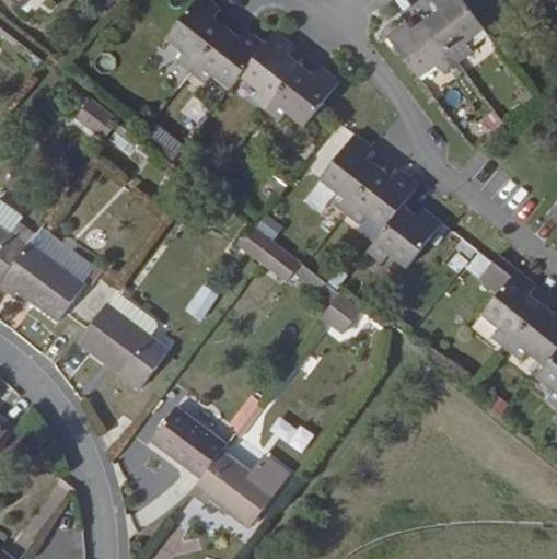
[(263,44),(244,28),(238,37),(212,15),(219,8),(208,0),(193,0),(163,37),(181,51),(174,59),(204,84),(211,76),(227,89),(238,76),(255,91),(250,97),(278,123),(285,113),(302,127),(338,82),(320,66),(312,73),(287,55),(293,46),(274,31),(263,44)]
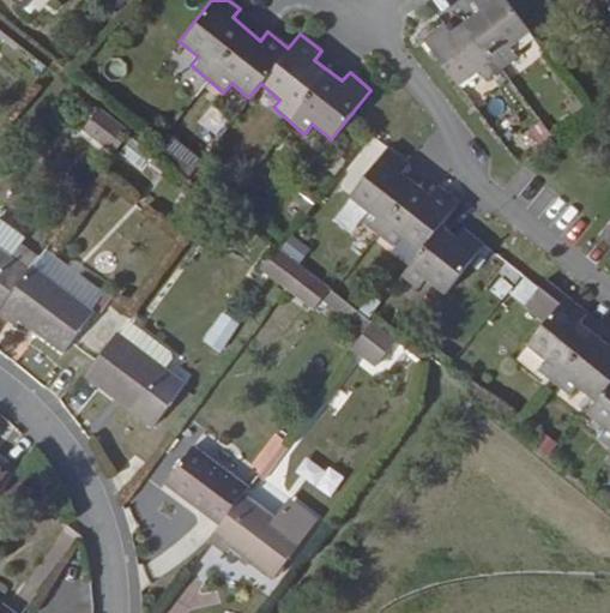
[(421,40),(458,88),(477,72),(484,82),(519,55),(512,46),(530,32),(505,0),(470,0),(478,11),(451,32),(444,23),(421,40)]
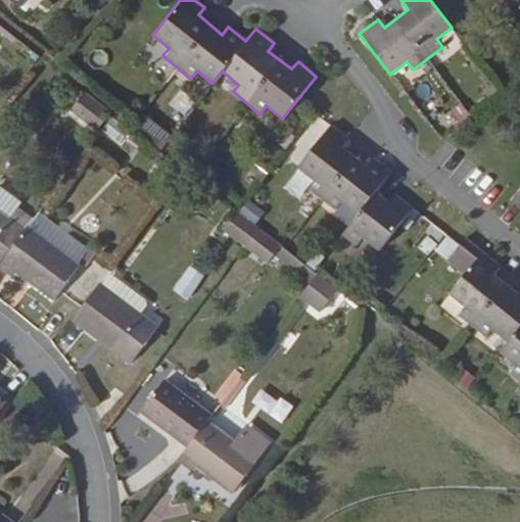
[(181,112),(192,96),(176,85),(164,101),(181,112)]
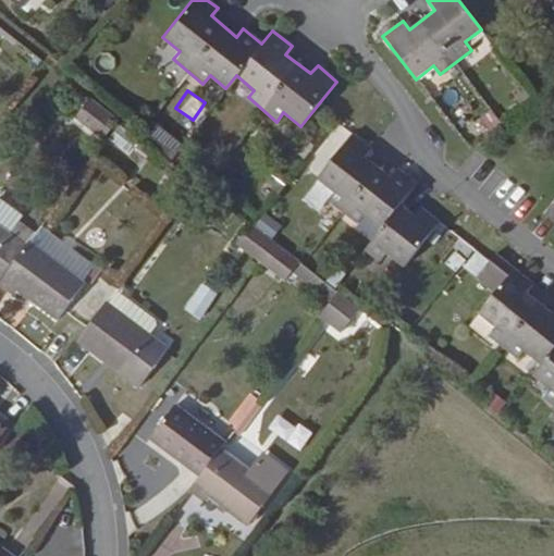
[(75,118),(95,133),(110,113),(90,98),(75,118)]
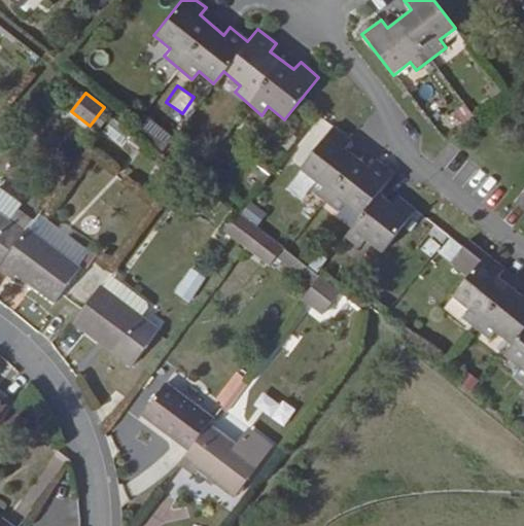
[(465,104),(451,115),(459,128),(475,115),(465,104)]
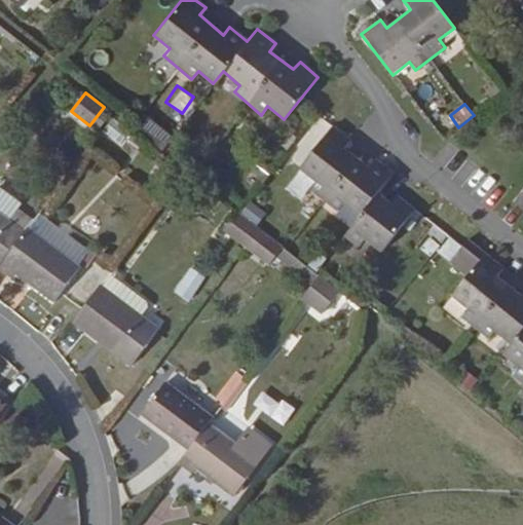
[(109,112),(104,107),(89,125),(95,129),(109,112)]
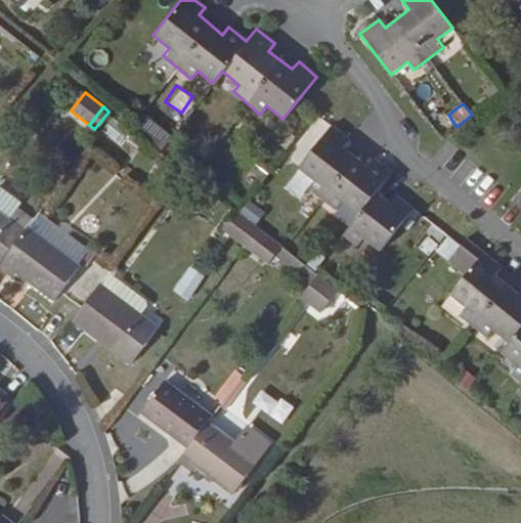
[(146,137),(158,123),(139,110),(128,124),(146,137)]
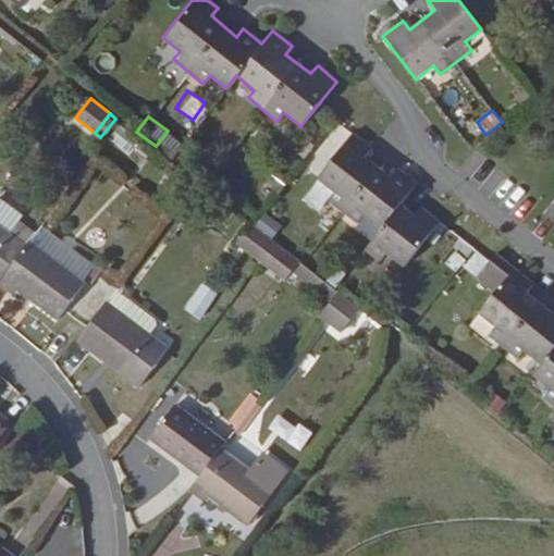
[(333,122),(300,165),(310,172),(343,128),(333,122)]
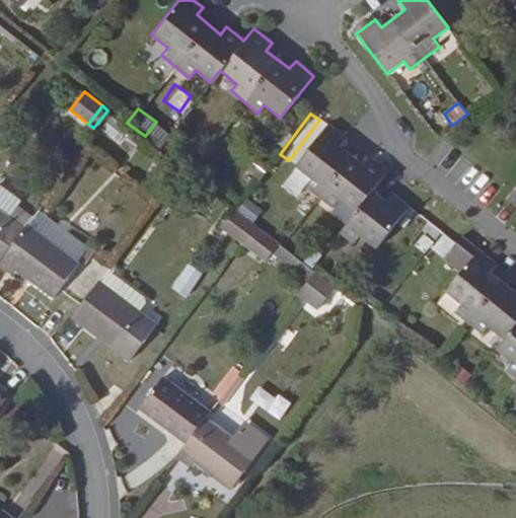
[(108,116),(97,125),(111,142),(122,134),(108,116)]
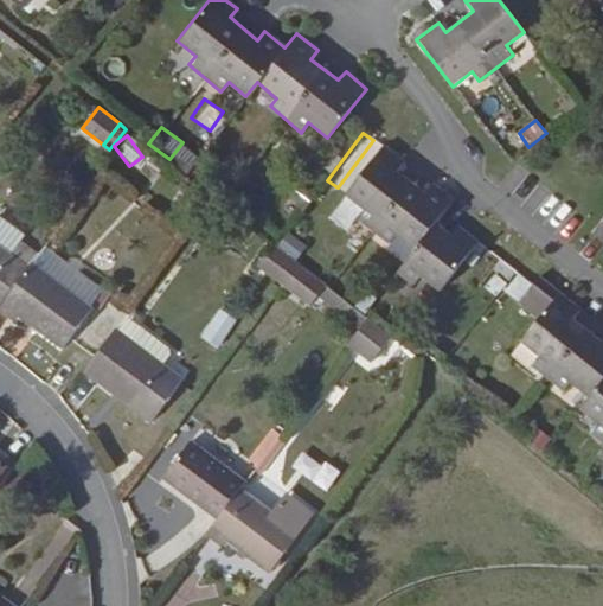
[(414,249),(395,273),(412,287),(419,278),(438,292),(478,242),(455,223),(448,233),(435,222),(453,201),(431,183),(423,192),(397,171),(404,161),(382,145),(342,193),(363,209),(355,217),(387,243),(395,234),(414,249)]
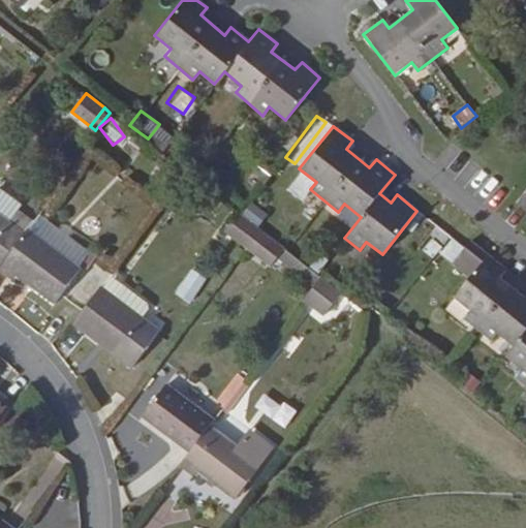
[(525,186),(513,202),(525,212),(525,186)]
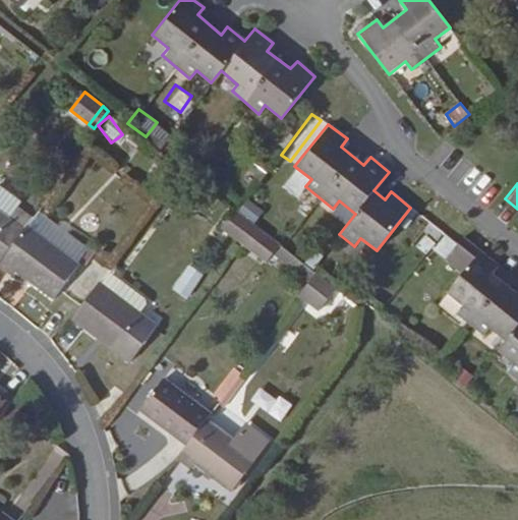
[(0,211),(9,197),(0,189),(0,211)]
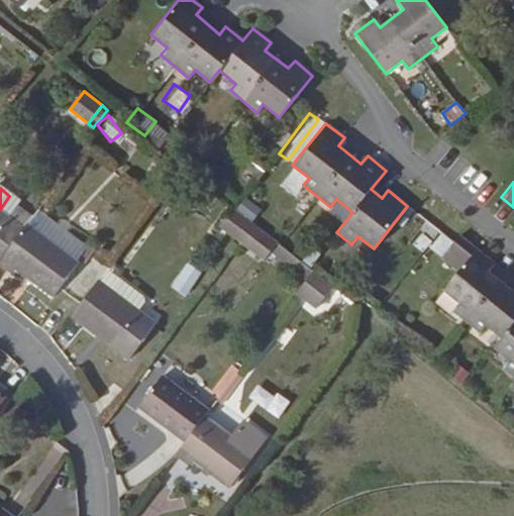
[(246,192),(238,203),(252,214),(262,203),(246,192)]
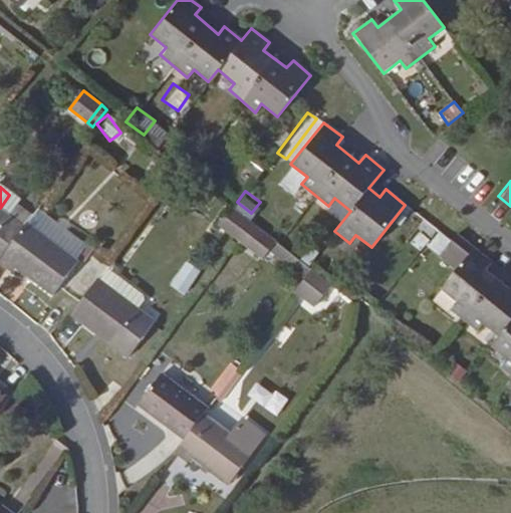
[(272,250),(277,243),(230,207),(216,224),(239,241),(238,242),(263,262),(272,250)]
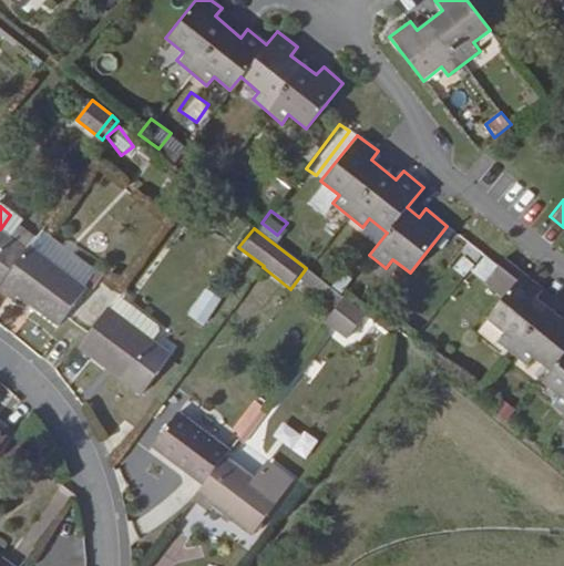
[(16,296),(57,327),(61,321),(82,294),(86,288),(29,244),(26,249),(0,229),(0,291),(12,301),(16,296)]
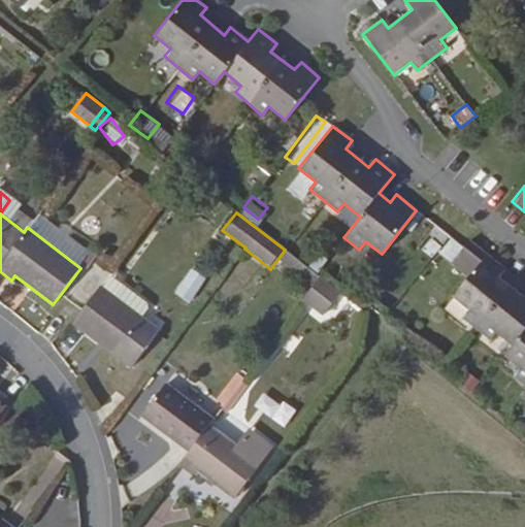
[(524,290),(520,296),(496,276),(503,269),(467,240),(448,263),(465,278),(451,295),(466,309),(460,316),(487,339),(494,331),(510,344),(501,354),(518,368),(512,375),(524,387),(524,290)]
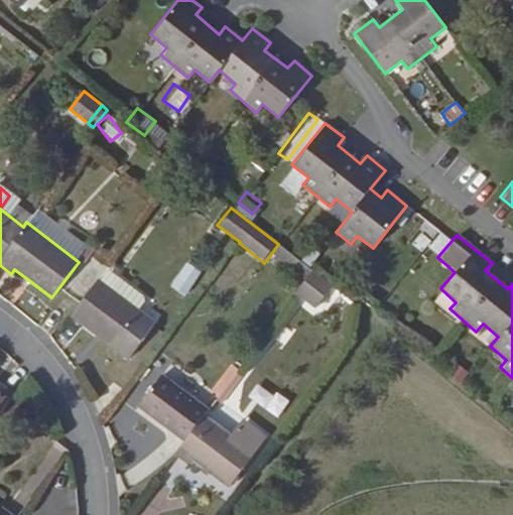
[(312,271),(278,244),(273,251),(307,278),(312,271)]
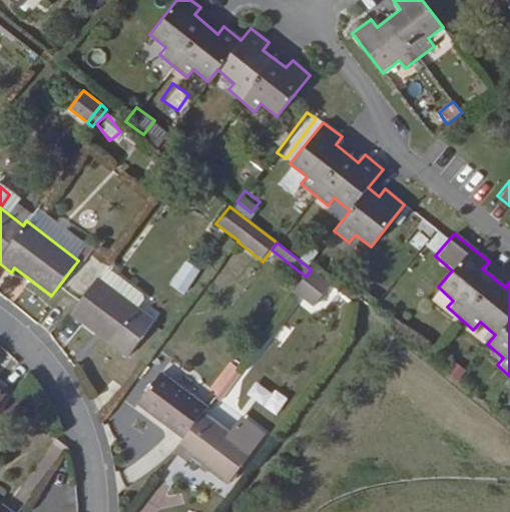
[(180,295),(197,268),(182,259),(165,285),(180,295)]
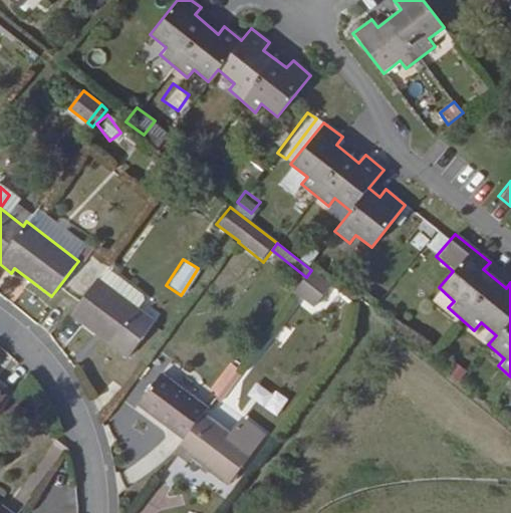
[(483,269),(506,288),(510,282),(510,276),(490,262),(483,269)]
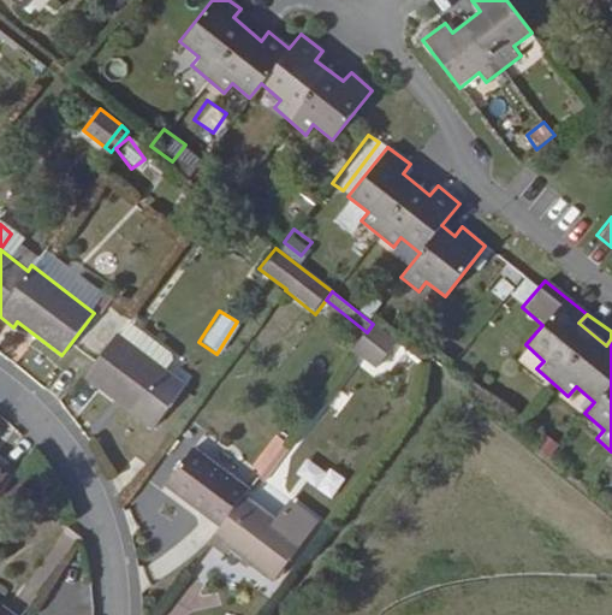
[(89,319),(66,349),(71,354),(95,323),(89,319)]
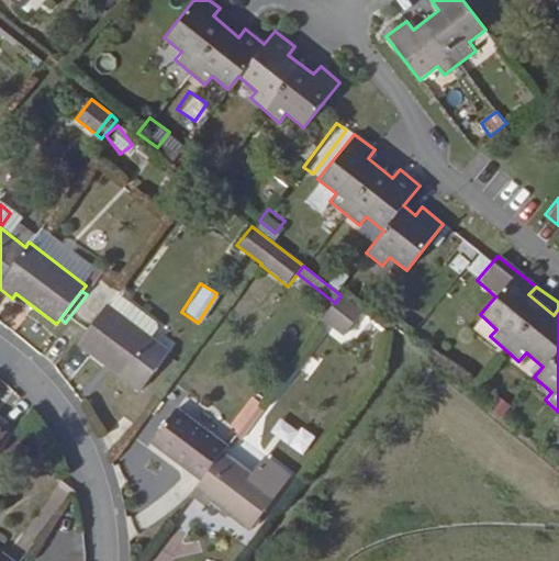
[(335,303),(324,317),(346,334),(362,312),(341,295),(335,303)]
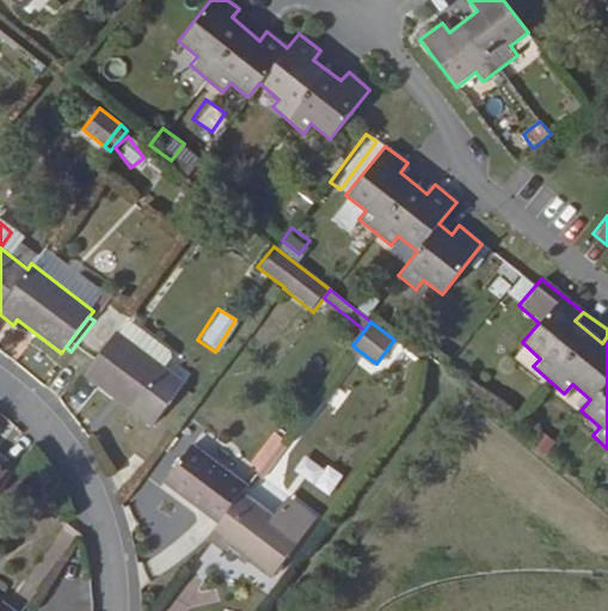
[(117,328),(84,373),(153,425),(185,382),(166,366),(117,328)]
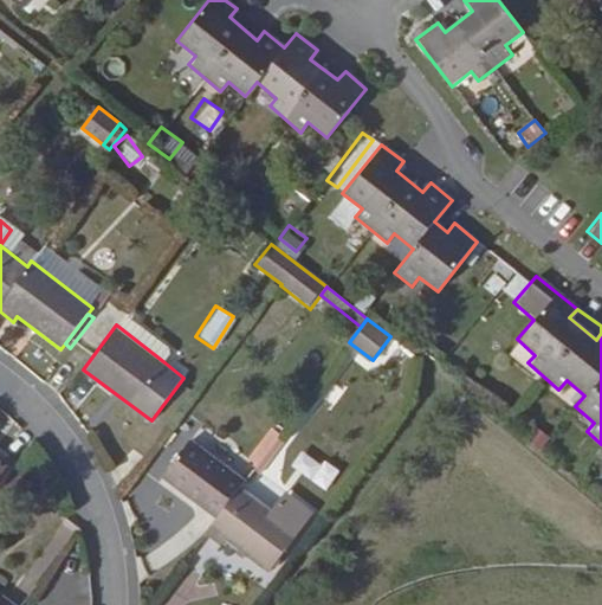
[(141,328),(134,338),(164,362),(173,352),(172,346),(148,327),(141,328)]
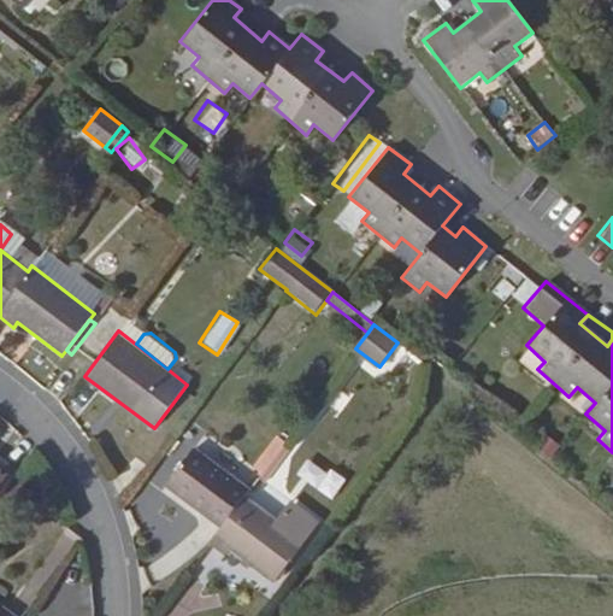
[(287,440),(259,476),(266,482),(294,445),(287,440)]
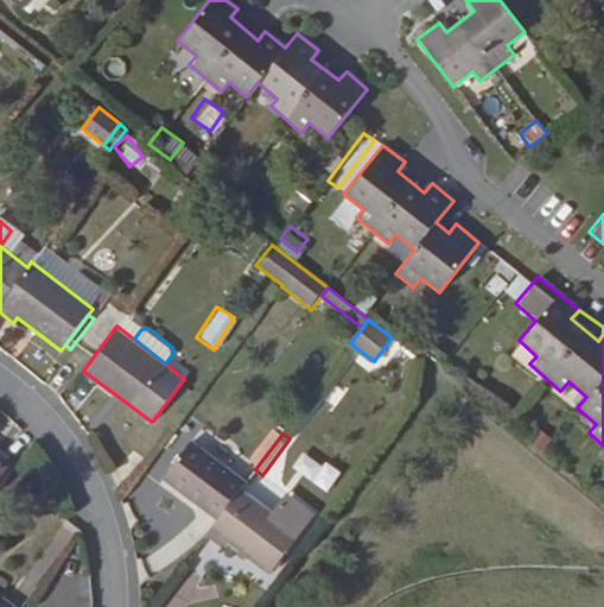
[(166,475),(220,516),(207,532),(223,547),(228,541),(271,573),(316,514),(292,497),(280,513),(272,507),(243,485),(247,480),(192,441),(166,475)]
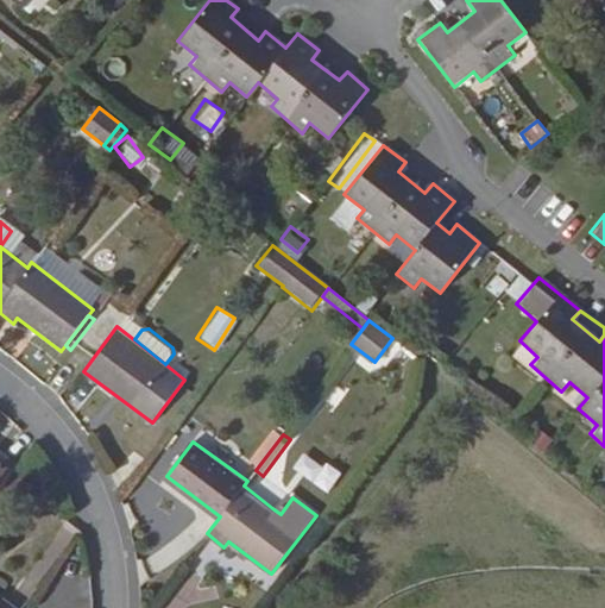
[(300,447),(288,467),(323,490),(336,472),(300,447)]
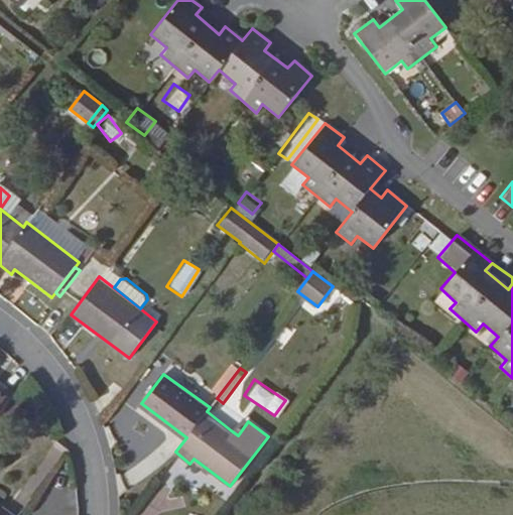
[(0,414),(15,394),(3,386),(0,390),(0,414)]
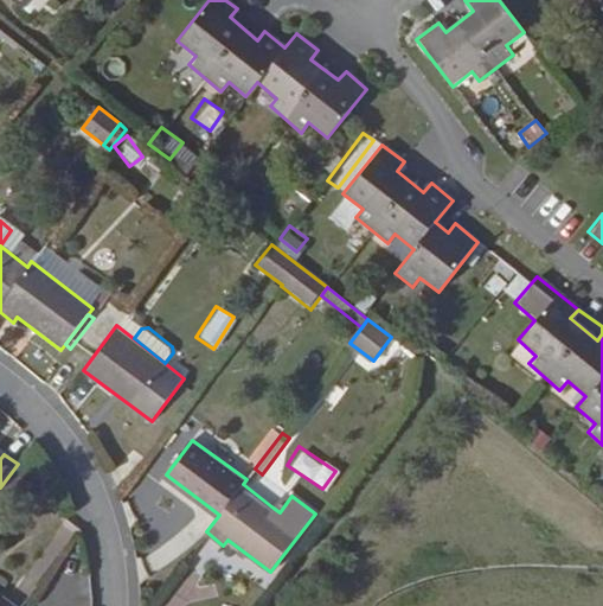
[(271,506),(280,512),(292,496),(284,489),(271,506)]
